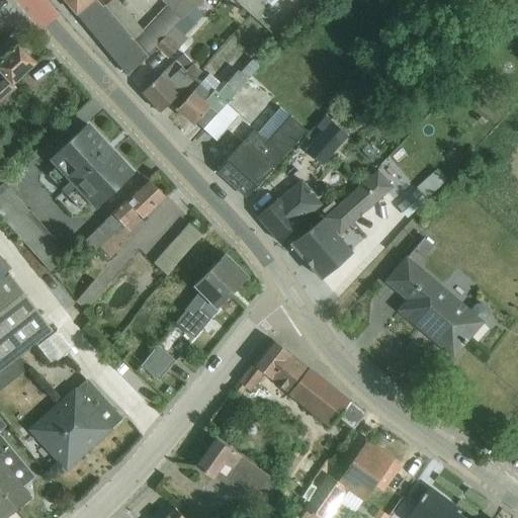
[(63,0),(127,77),(155,47),(199,0),(63,0)]
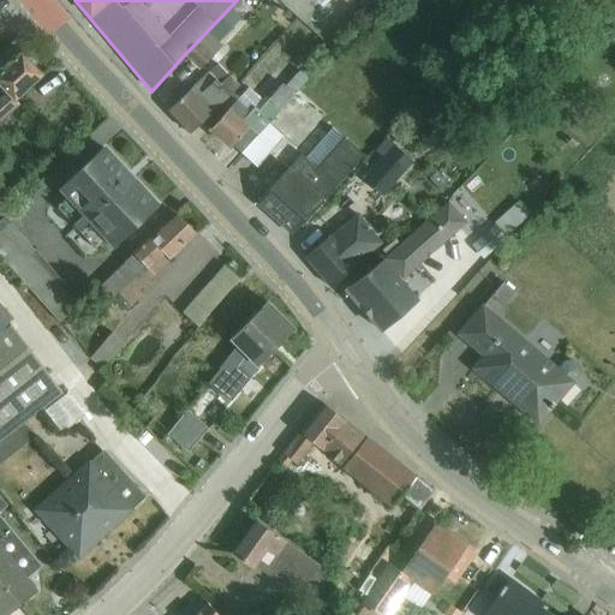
[(252,0),(237,0),(184,55),(199,72),(222,47),(219,45),(222,41),(225,43),(228,40),(227,39),(233,31),(232,30),(257,4),(252,0)]
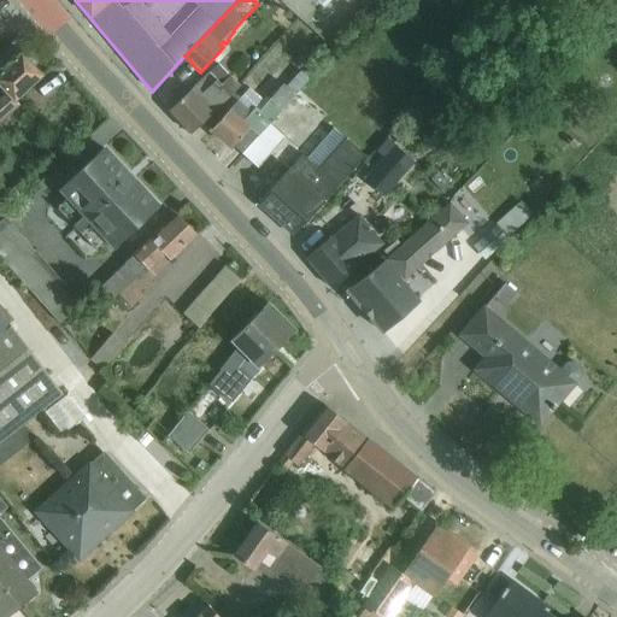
[(29,56),(24,56),(22,53),(0,72),(0,123),(21,105),(16,101),(42,76),(34,66),(35,62),(29,56)]
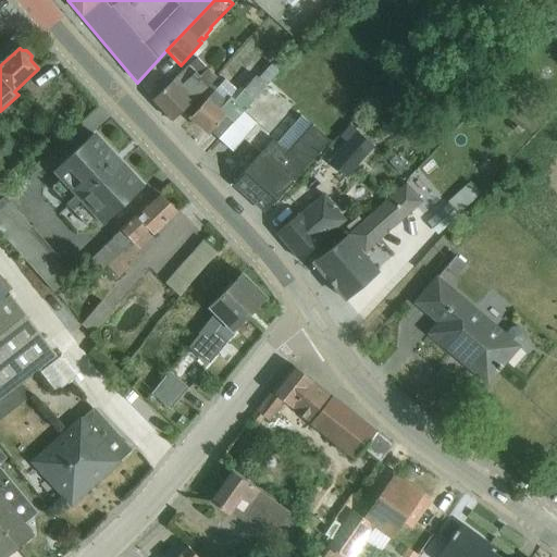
[(219,140),(243,112),(280,72),(271,63),(257,78),(255,76),(243,89),(240,87),(229,99),(219,90),(217,94),(213,90),(189,119),(208,135),(210,133),(219,140)]
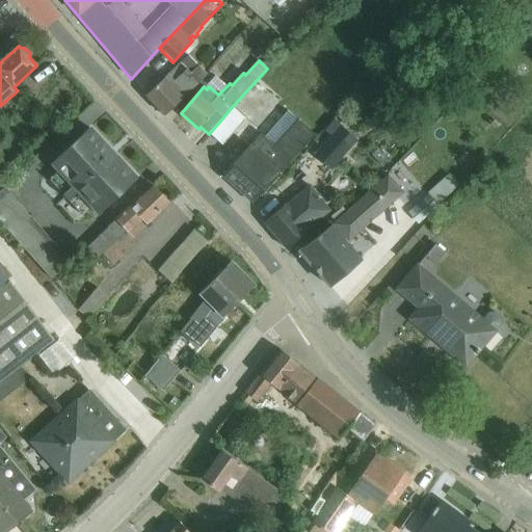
[(187,69),(186,70),(180,62),(167,75),(145,97),(164,116),(206,74),(198,65),(190,73),(187,69)]
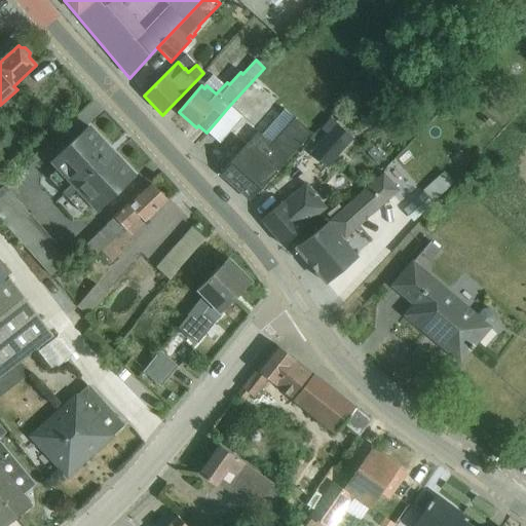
[(207,133),(219,144),(242,118),(229,106),(207,133)]
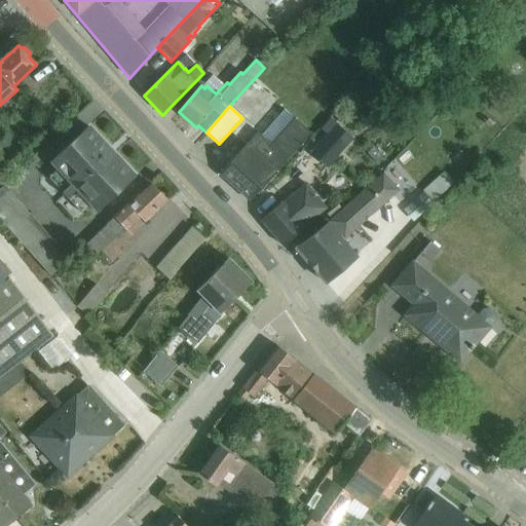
[(246,144),(219,174),(248,199),(250,201),(310,133),(285,110),(261,137),(258,134),(248,145),(246,144)]
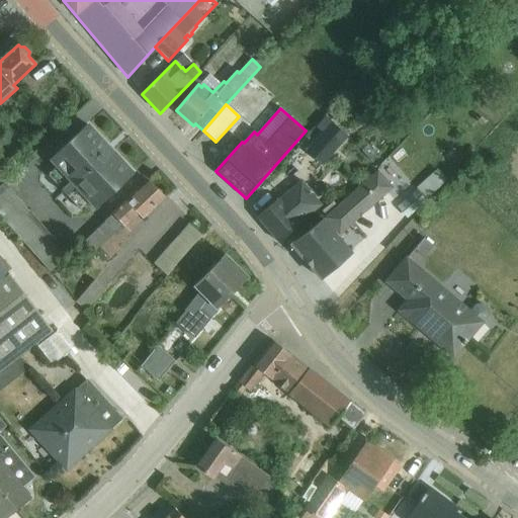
[(323,134),(307,153),(321,165),(347,136),(325,116),(316,127),(323,134)]
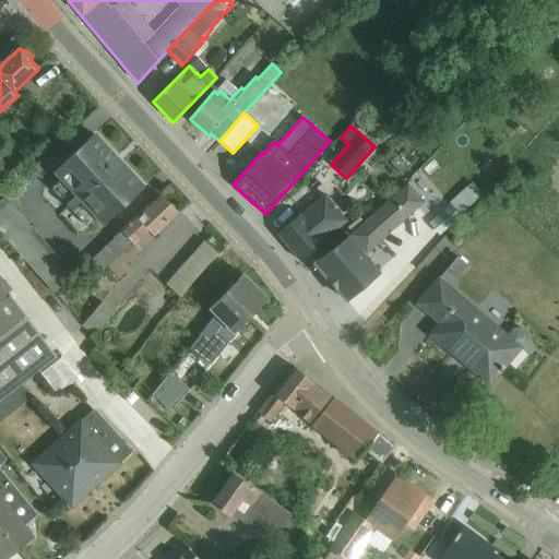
[(95,218),(102,226),(142,188),(94,135),(52,175),(59,181),(50,189),(85,227),(95,218)]
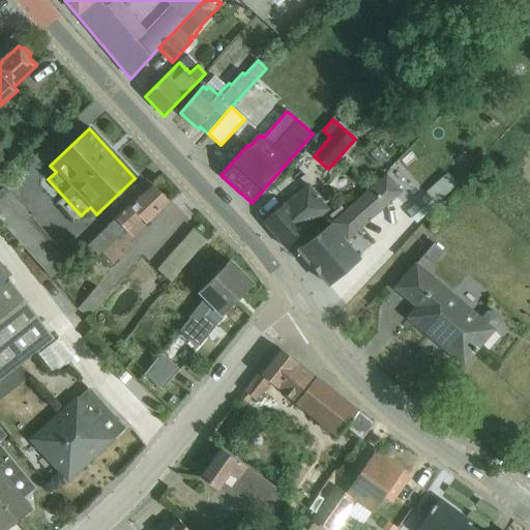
[(416,225),(437,207),(436,205),(458,185),(446,174),(424,193),(427,194),(406,212),(416,225)]
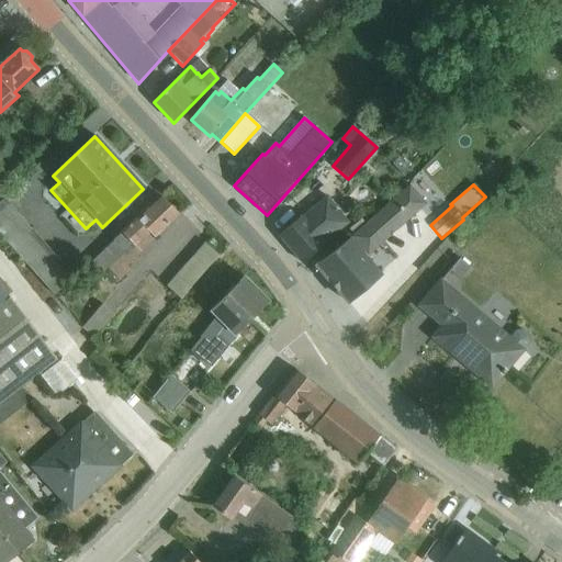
[(351,236),(315,265),(347,302),(348,304),(382,274),(367,256),(426,204),(411,186),(351,236)]
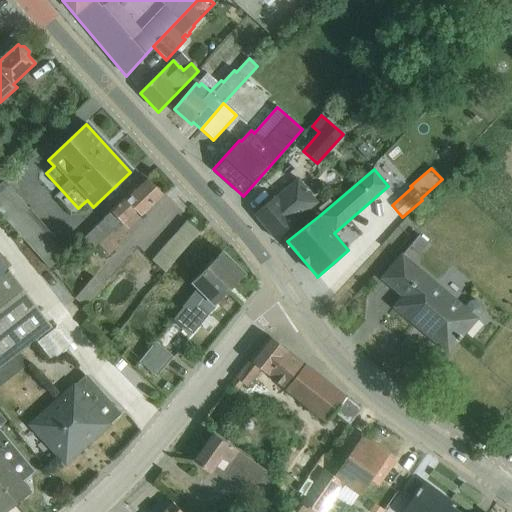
[(298,179),(254,215),(275,240),(318,202),(298,179)]
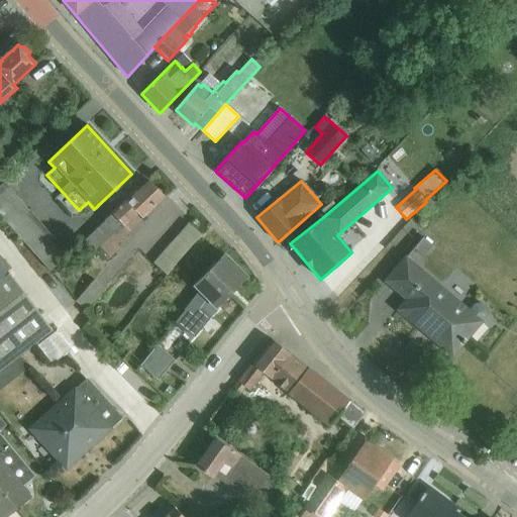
[(110,259),(119,249),(116,245),(143,219),(141,217),(164,196),(149,182),(80,245),(90,255),(99,247),(110,259)]
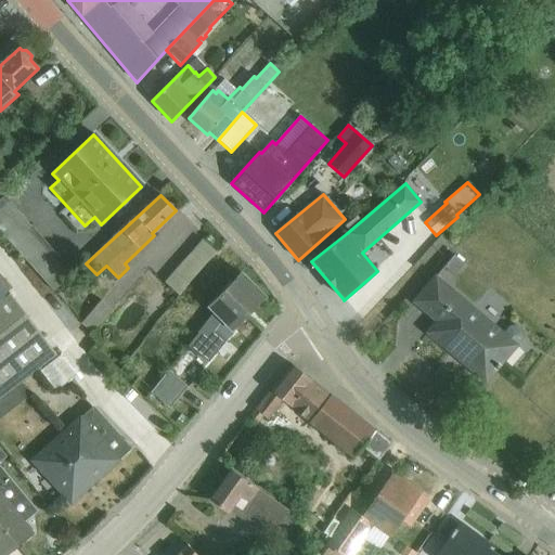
[(165,285),(178,295),(216,253),(204,242),(165,285)]
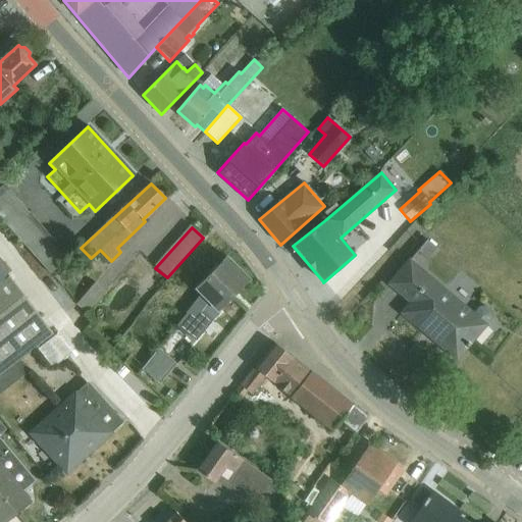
[(296,244),(309,235),(305,228),(292,239),(296,244)]
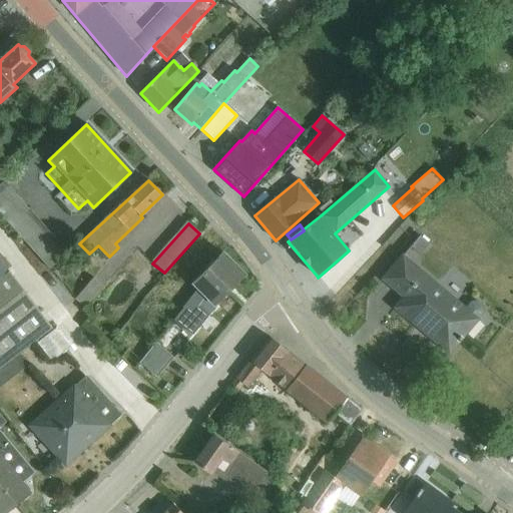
[(429,243),(420,236),(410,247),(419,255),(429,243)]
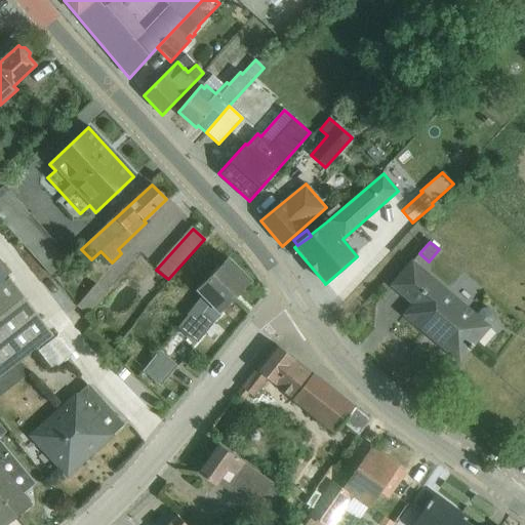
[(177,327),(197,344),(213,323),(221,315),(219,313),(250,282),(228,258),(195,290),(201,296),(187,315),(177,327)]
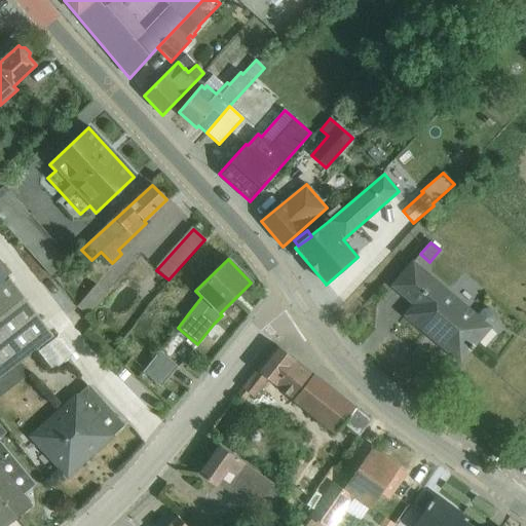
[(478,315),(414,261),(392,287),(413,304),(414,303),(415,303),(405,315),(406,316),(408,313),(436,337),(434,340),(459,363),(495,321),(495,317),(494,315),(493,313),(491,311),(489,310),(487,309),(485,309),(483,310),(478,315)]
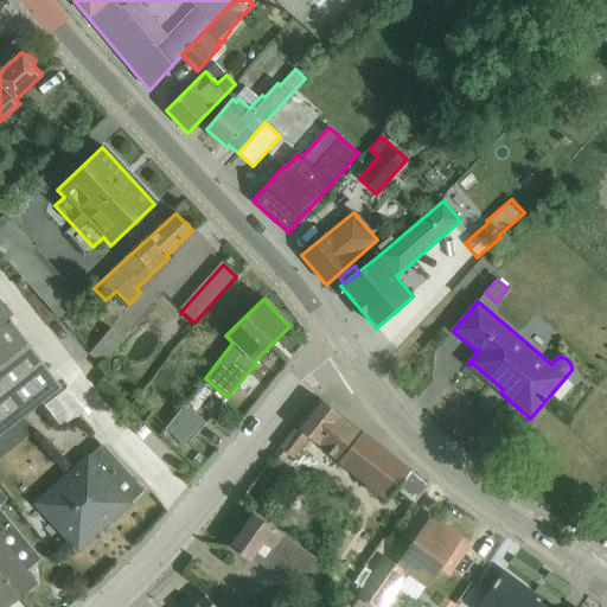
[(0,436),(17,425),(62,389),(8,319),(0,326),(0,436)]
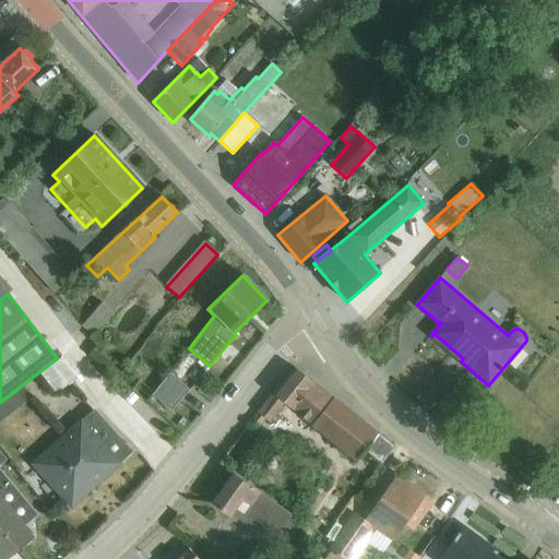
[(82,326),(93,336),(111,312),(100,302),(82,326)]
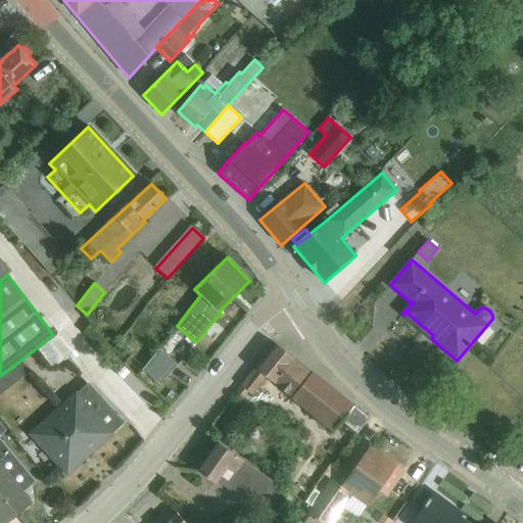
[(177,365),(178,364),(183,358),(168,344),(164,341),(158,349),(177,365)]
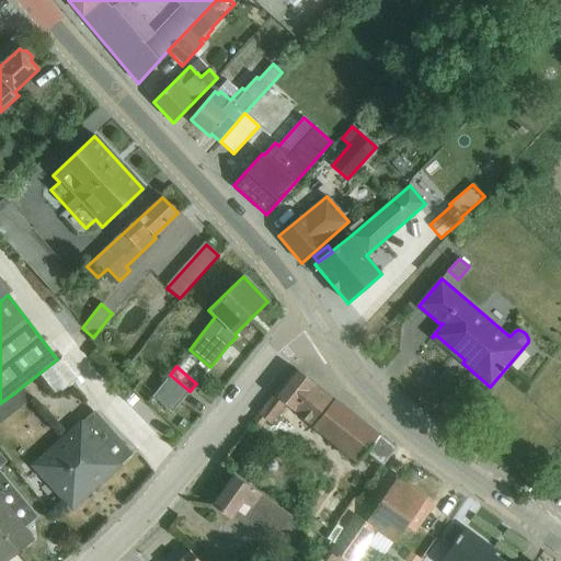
[(366,451),(378,435),(295,369),(249,425),(259,433),(266,422),(271,425),(285,407),(355,465),(366,451)]
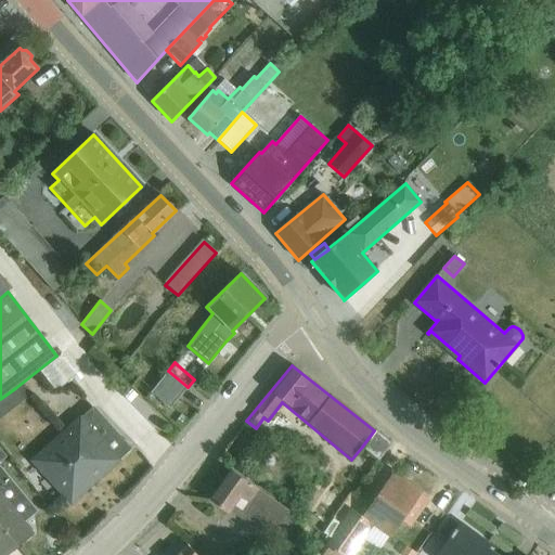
[(168,371),(150,392),(170,409),(188,387),(168,371)]
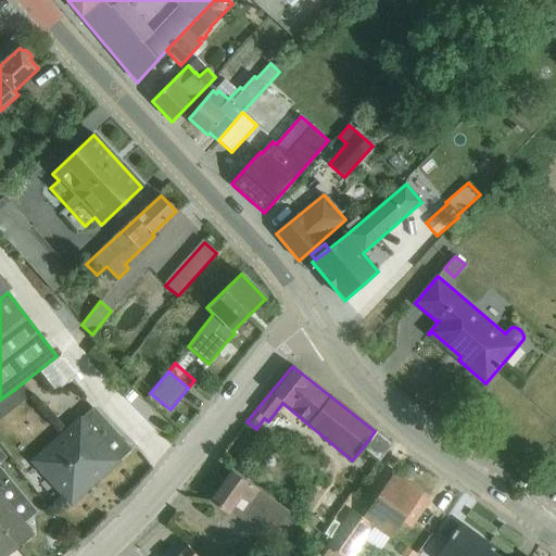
[(15,389),(0,400),(0,419),(24,401),(15,389)]
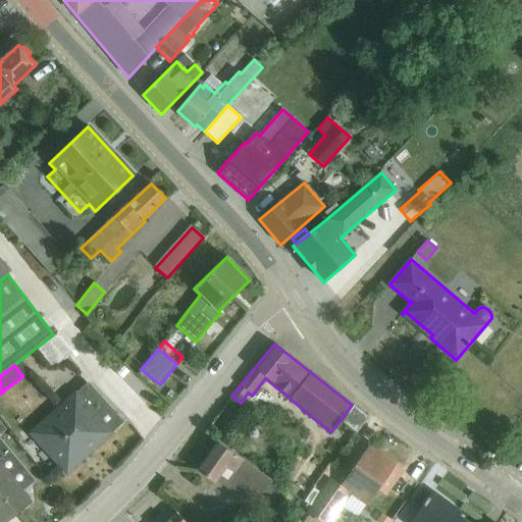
[(85,381),(31,430),(66,471),(121,422),(85,381)]
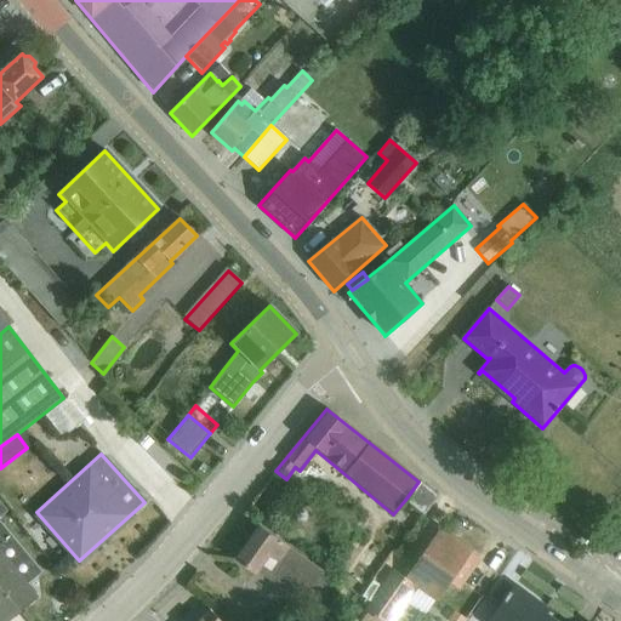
[(405,500),(423,514),(437,496),(419,482),(405,500)]
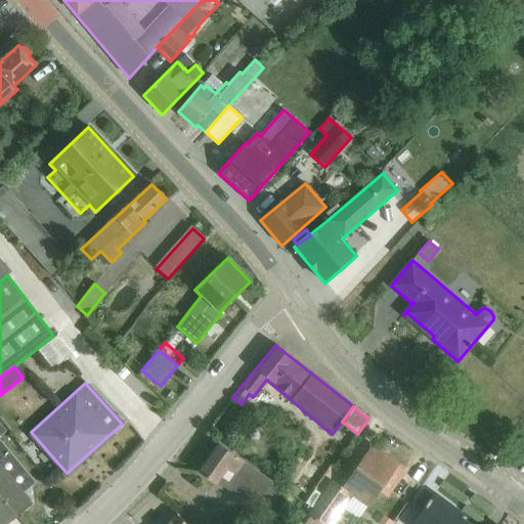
[(0,523),(5,523),(30,505),(22,494),(35,483),(0,441),(0,436),(2,435),(0,432),(0,523)]
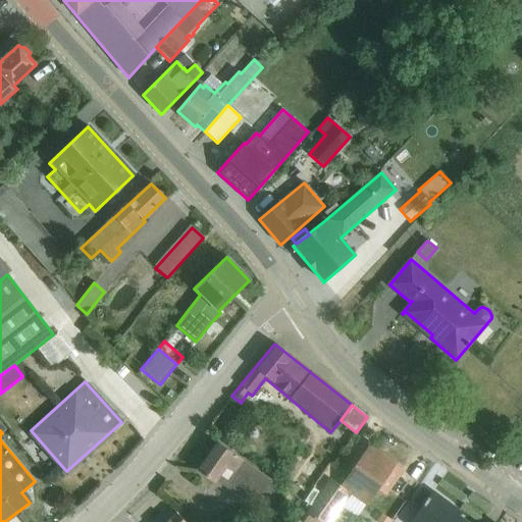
[(277,511),(290,492),(217,442),(198,471),(243,501),(247,494),(269,510),(271,507),(277,511)]
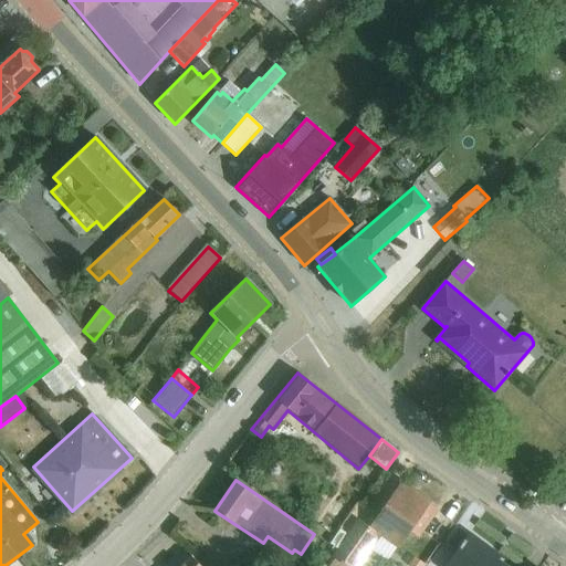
[(409,533),(417,537),(436,509),(400,483),(368,526),(358,520),(348,535),(338,551),(328,565),(359,565),(378,540),(396,552),(409,533)]
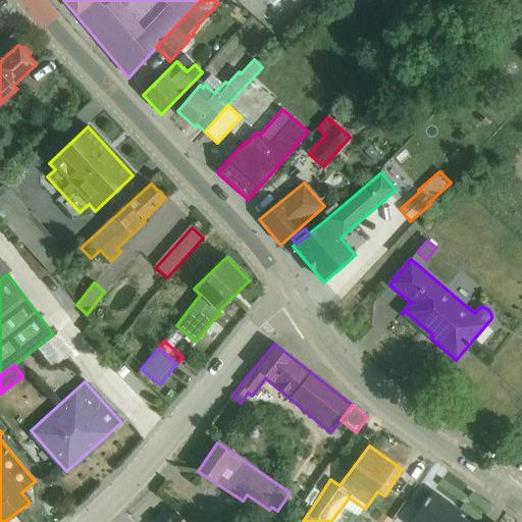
[(304,501),(303,502),(308,505),(312,508),(321,493),(313,488),(304,501)]
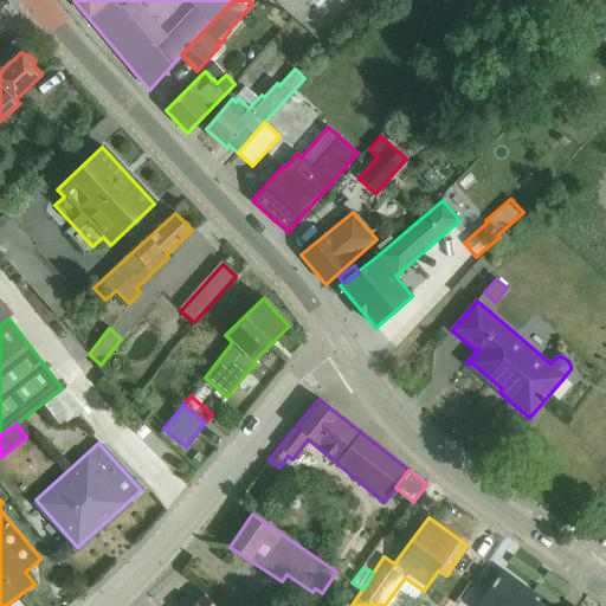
[(539,605),(532,600),(529,601),(520,594),(524,590),(502,573),(476,605),(539,605)]
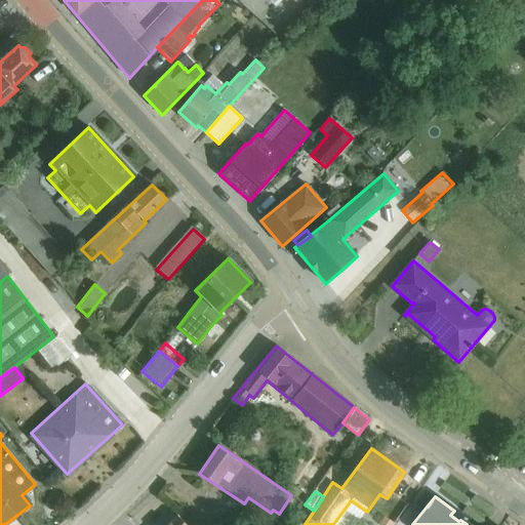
[(186,524),(177,516),(167,524),(186,524)]
